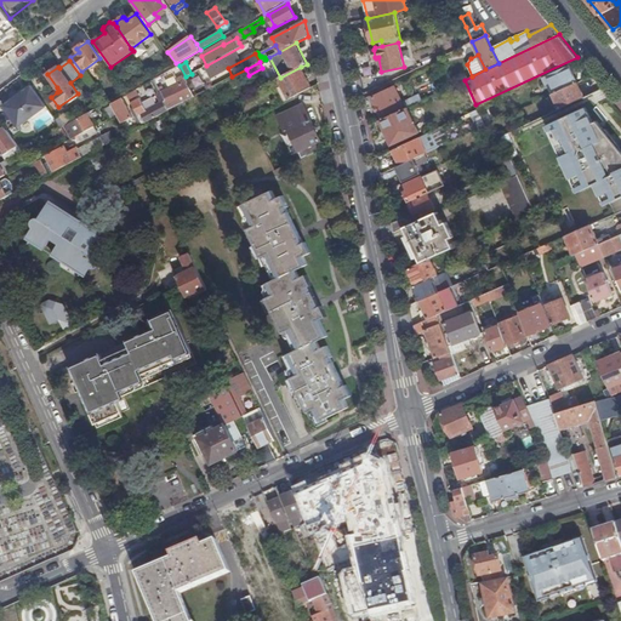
[(556,92),(577,83),(569,66),(548,75),(556,92)]
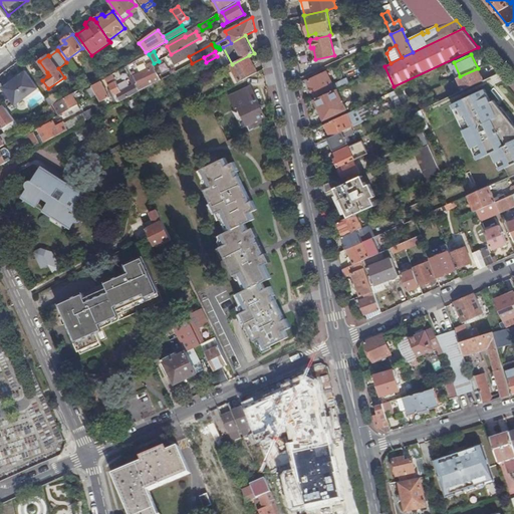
[(240,82),(258,72),(249,55),(232,64),(231,64),(240,82)]
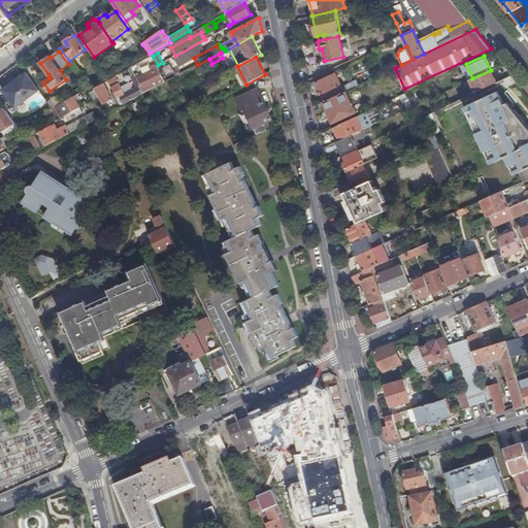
[(308,65),(310,75),(326,73),(325,62),(308,65)]
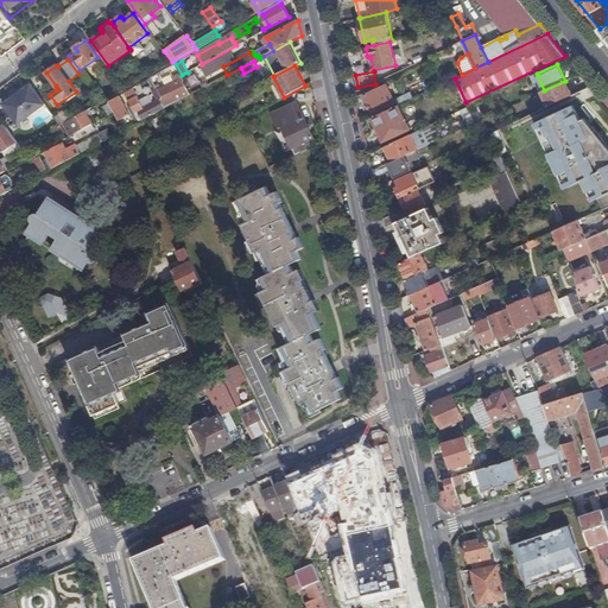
[(164,92),(171,106),(190,95),(183,81),(164,90),(164,92)]
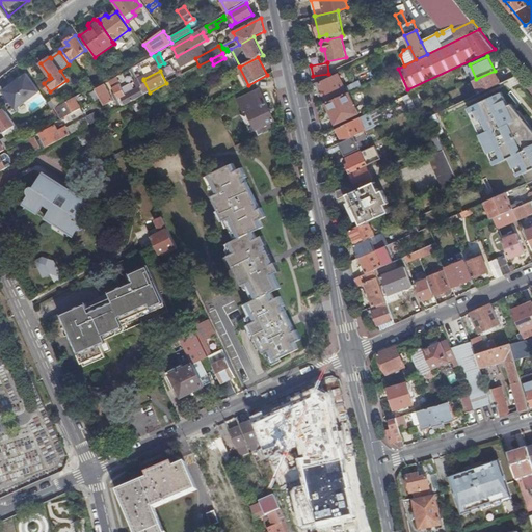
[(500,83),(495,71),(476,79),(474,81),(479,92),(500,83)]
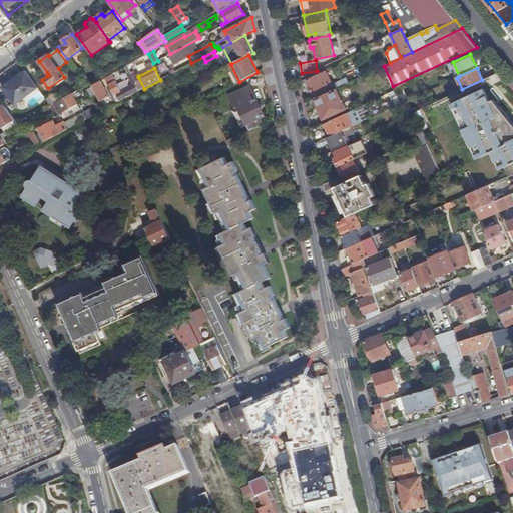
[(39,87),(26,70),(3,87),(15,103),(25,96),(26,97),(39,87)]
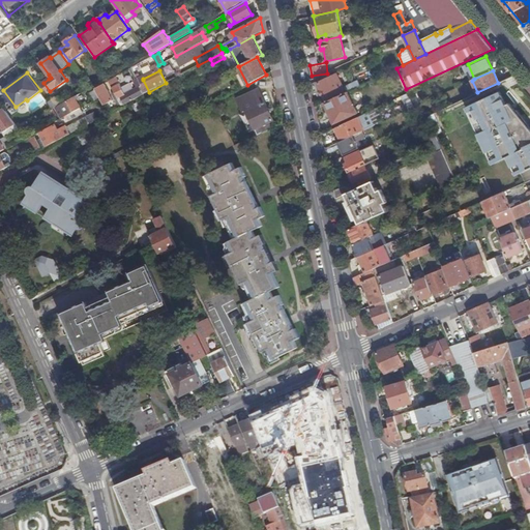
[(326,100),(346,92),(336,74),(318,83),(326,100)]
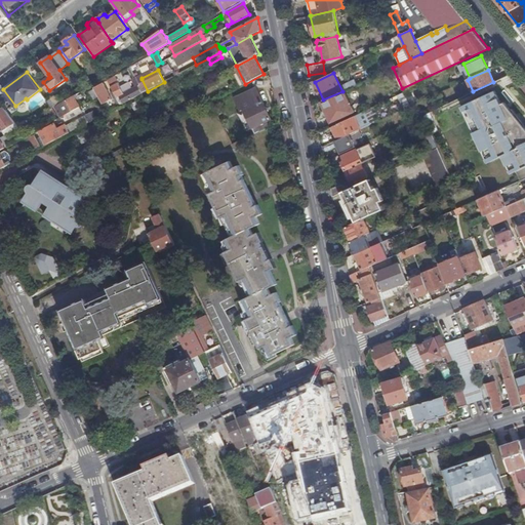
[(138,85),(143,93),(148,91),(142,79),(142,78),(139,74),(134,76),(139,84),(138,85)]
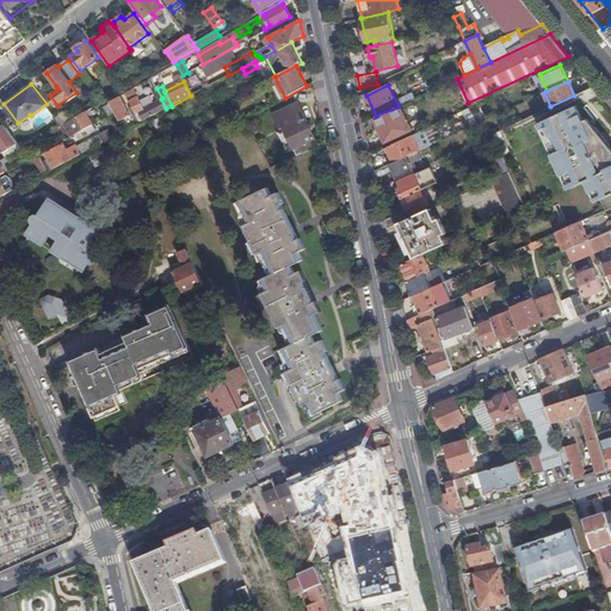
[(610,123),(610,109),(592,86),(574,96),(550,106),(498,131),(512,159),(505,162),(508,172),(525,208),(534,204),(531,197),(604,162),(598,152),(599,152),(592,137),(610,123)]
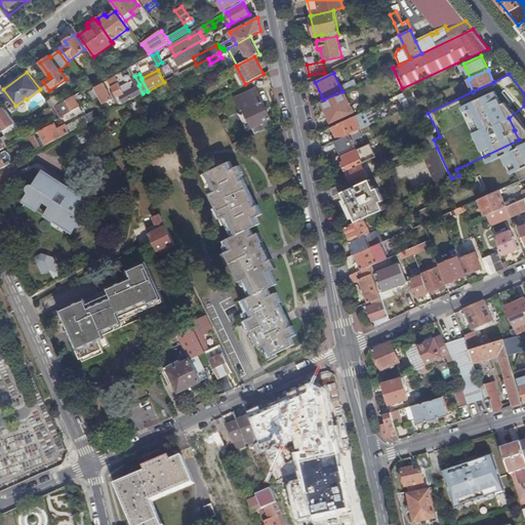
[(121,105),(138,95),(143,93),(138,85),(124,92),(119,83),(118,80),(110,84),(121,105)]
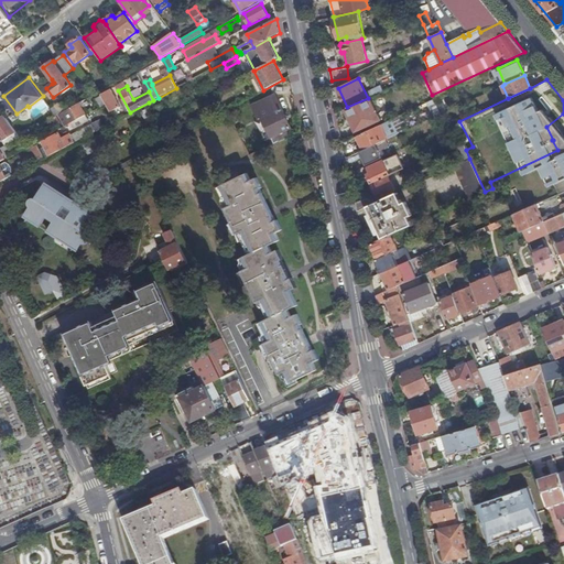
[(95,95),(89,87),(85,89),(90,97),(95,95)]
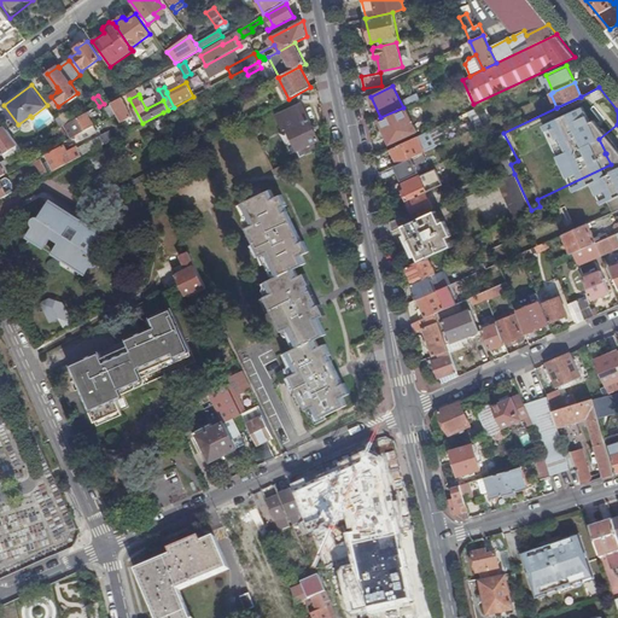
[(117,114),(122,122),(133,117),(121,97),(111,103),(112,105),(117,114)]
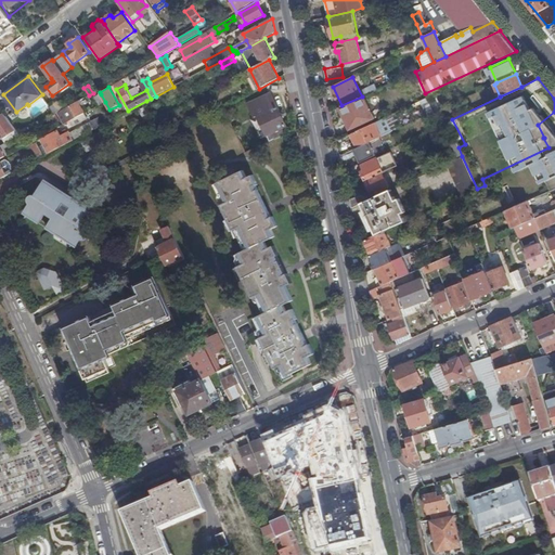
[(258,116),(279,106),(272,92),(249,103),(256,117),(258,116)]
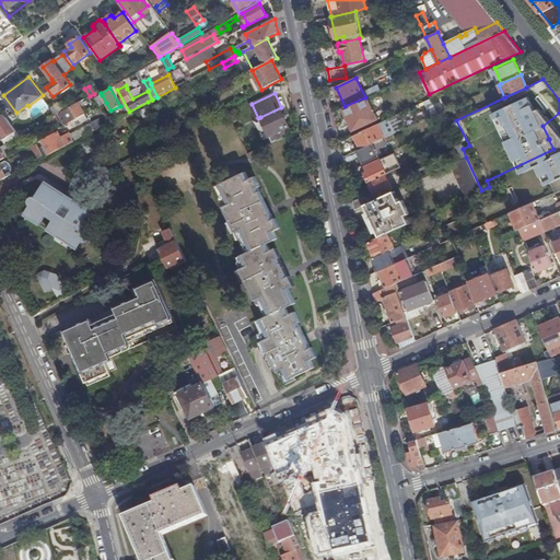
[(106,103),(102,95),(96,98),(100,106),(106,103)]
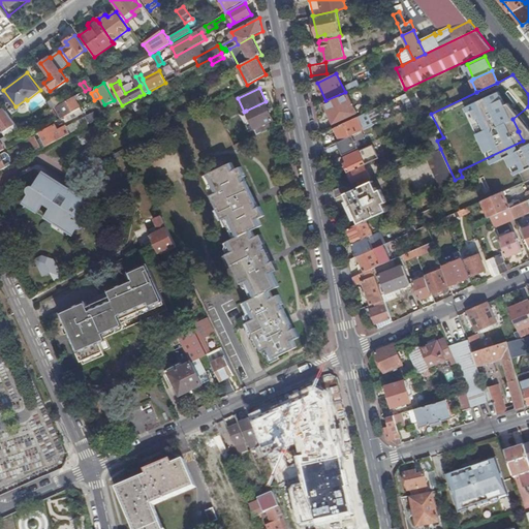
[(358,112),(347,91),(345,92),(325,100),(323,102),(334,123),(358,112)]
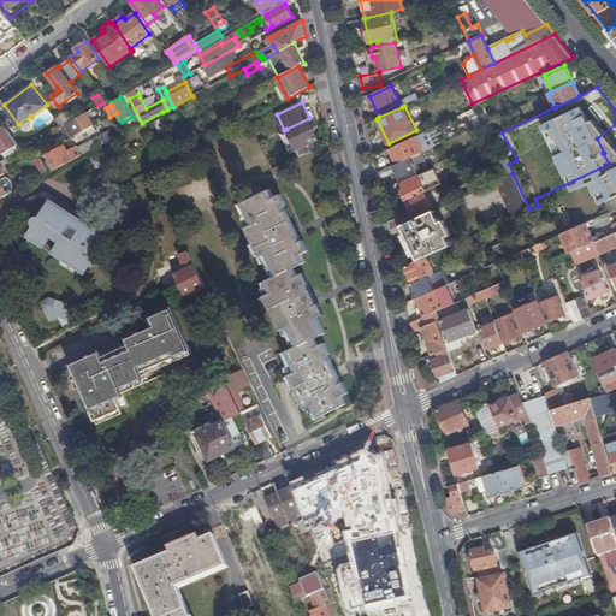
[(95,108),(64,125),(71,137),(82,131),(92,126),(94,125),(90,118),(93,116),(98,113),(95,108)]
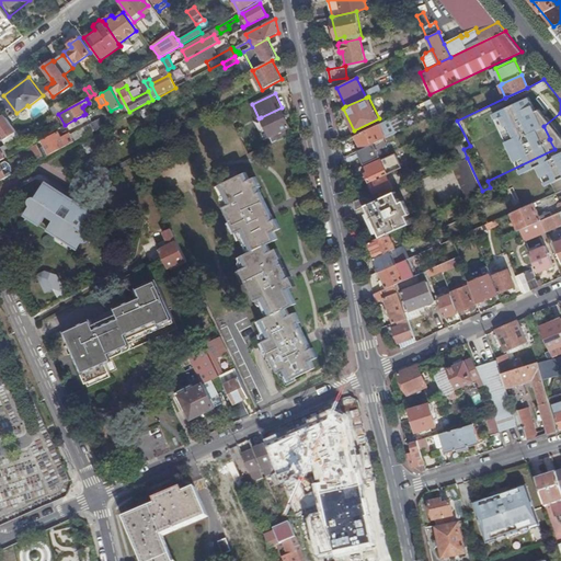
[(444,113),(441,100),(426,103),(431,116),(444,113)]
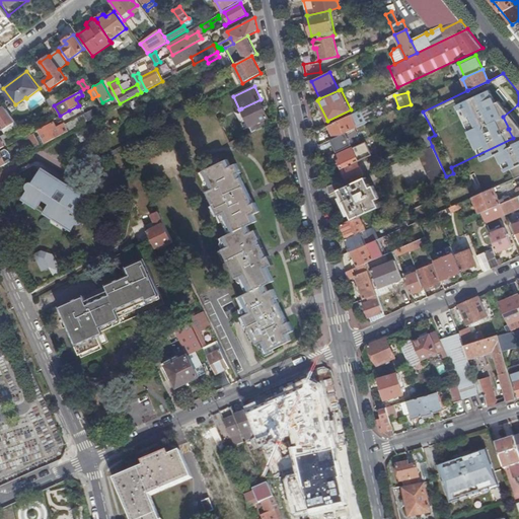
[(252,132),(271,123),(261,99),(241,108),(252,132)]
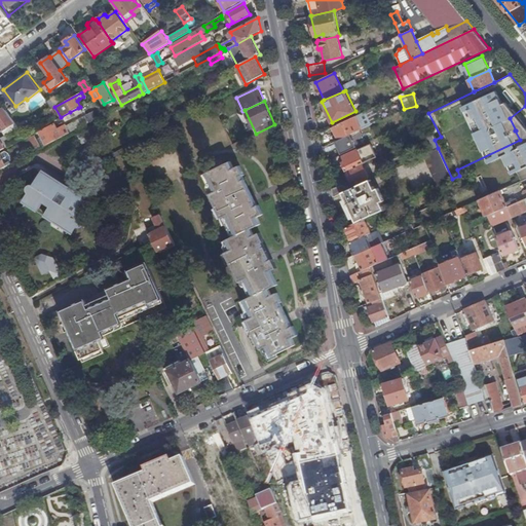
[(19,127),(4,108),(0,110),(0,126),(5,135),(6,135),(19,127)]
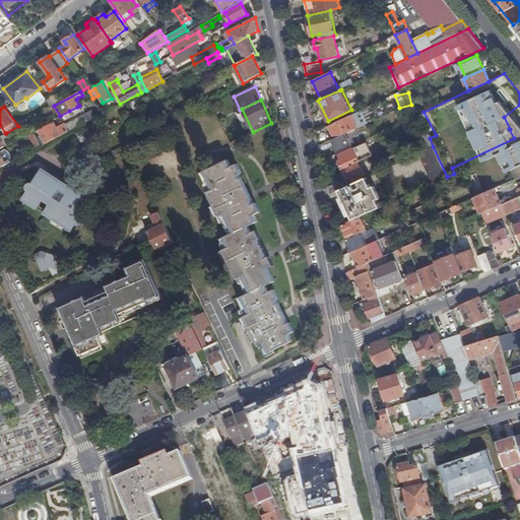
[(77,107),(69,111),(72,116),(79,112),(77,107)]
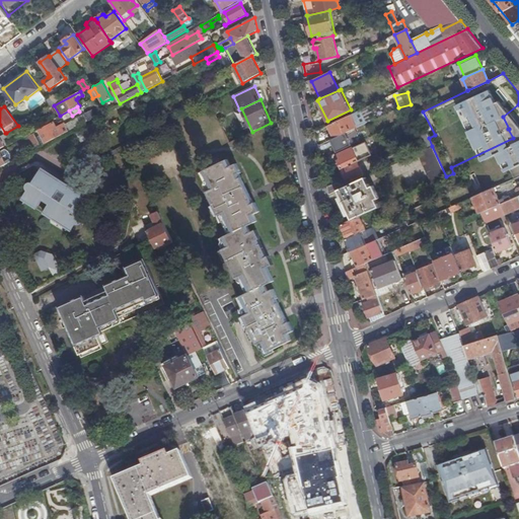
[(366,124),(360,109),(326,126),(327,129),(330,128),(335,138),(354,129),(366,124)]
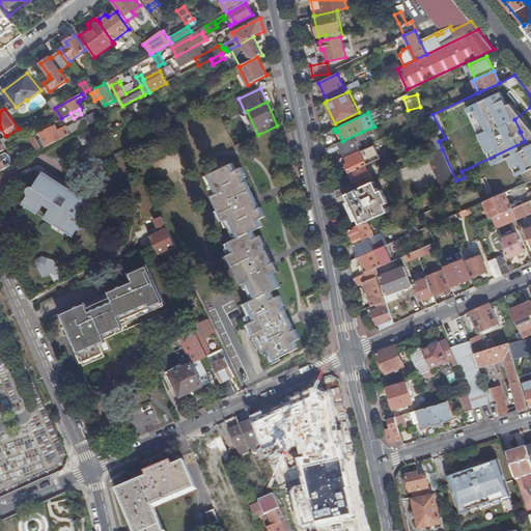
[(58,140),(89,123),(86,117),(67,128),(66,126),(58,130),(56,124),(39,133),(47,146),(58,140)]
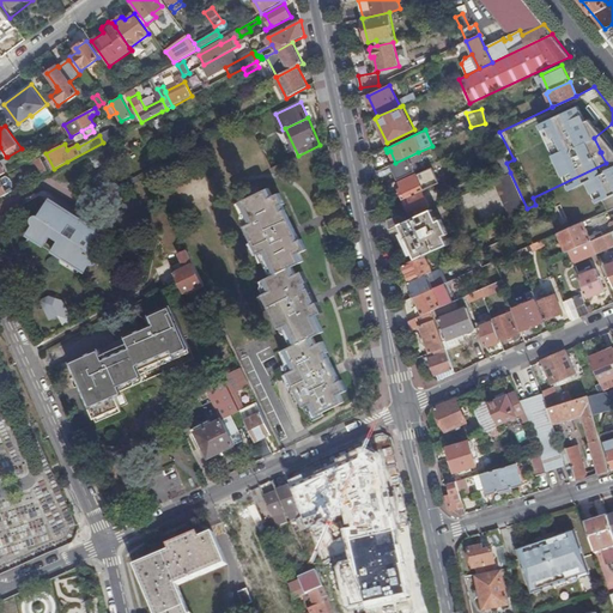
[(103,167),(121,157),(114,144),(96,153),(103,167)]
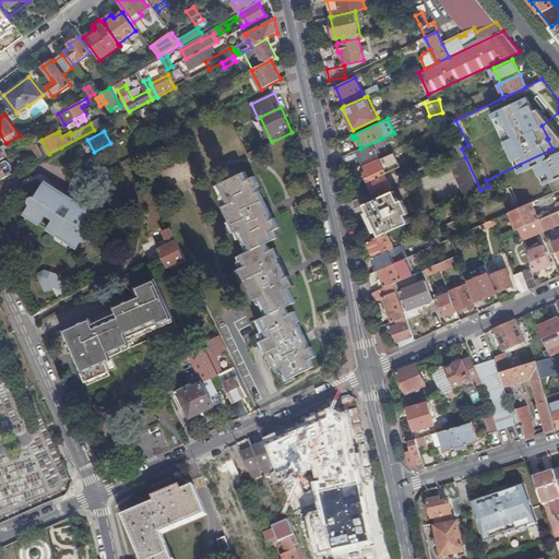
[(381,139),(360,149),(356,151),(361,164),(379,156),(375,149),(383,145),(381,139)]
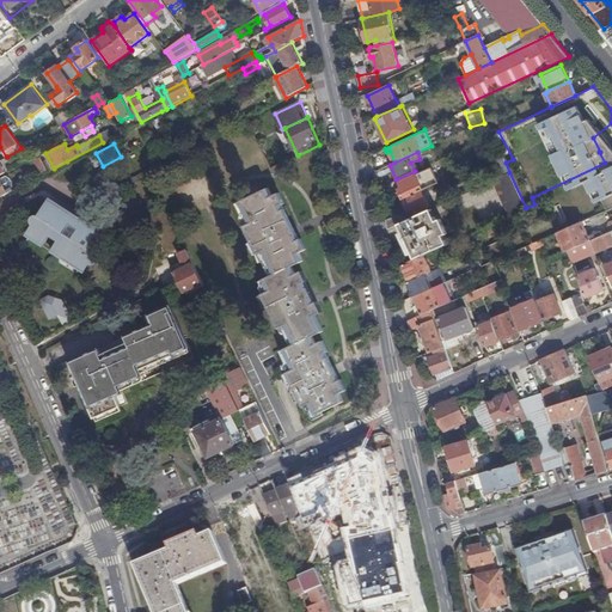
[(509,172),(506,163),(501,153),(495,157),(503,176),(509,172)]
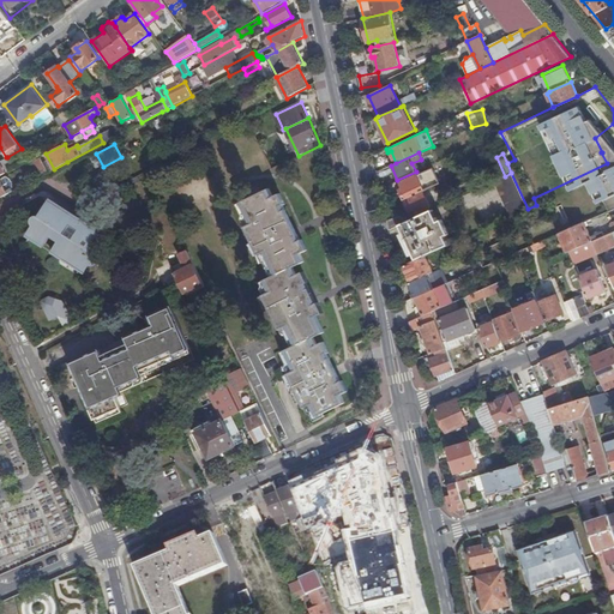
[(0,175),(5,173),(2,167),(10,163),(7,157),(6,157),(0,161),(0,175)]
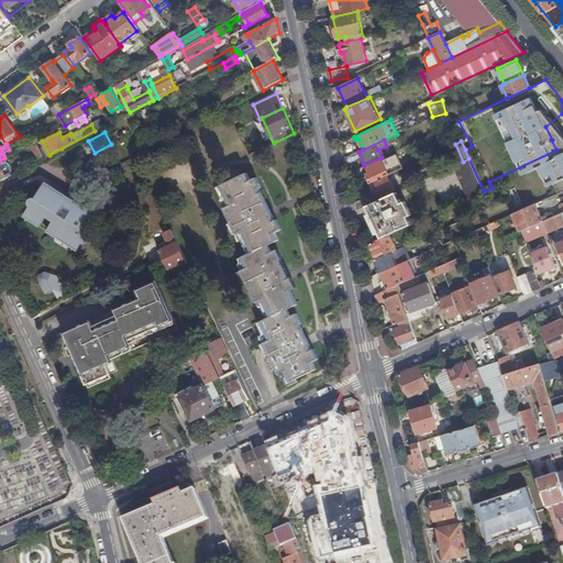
[(37,162),(44,157),(36,144),(30,147),(37,162)]
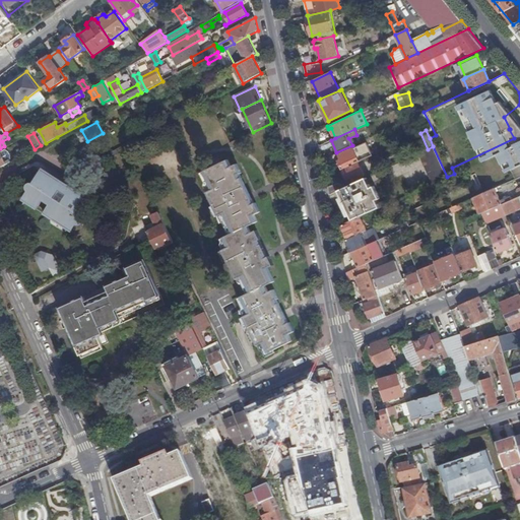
[(360,144),(352,147),(355,153),(363,150),(360,144)]
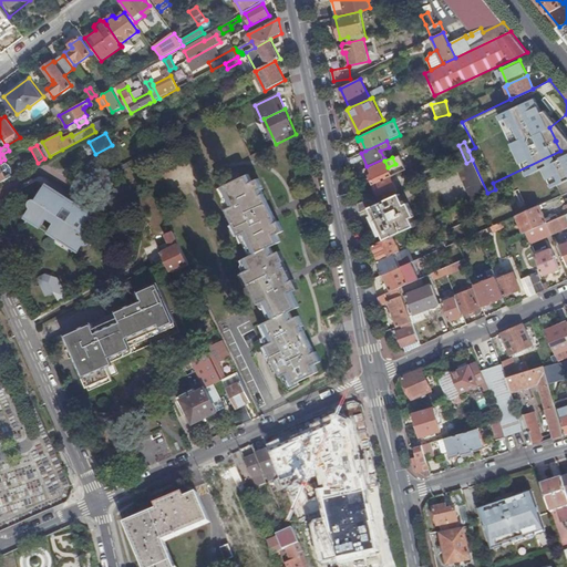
[(473,199),(487,193),(472,160),(466,163),(459,166),(473,199)]
